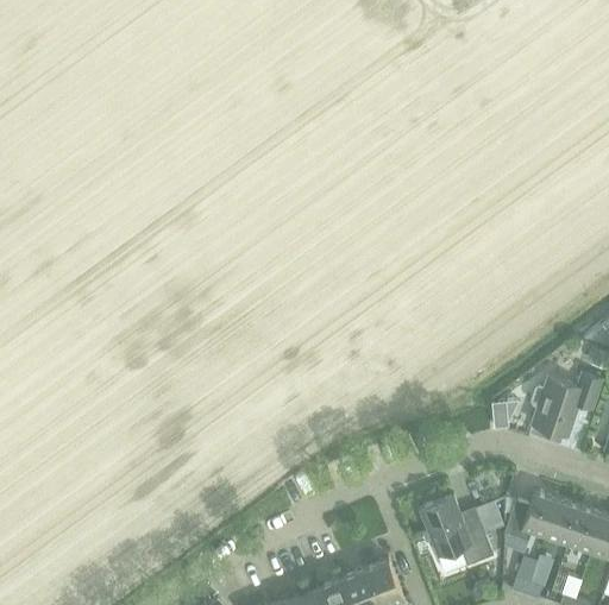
[(608,317),(584,338),(608,345),(608,317)]
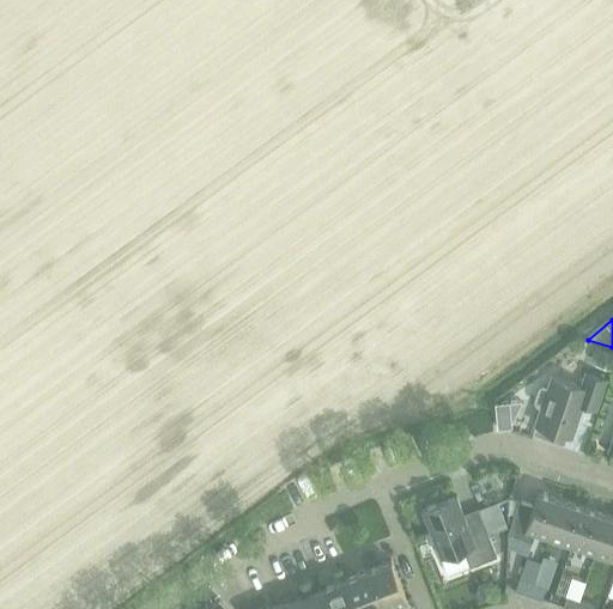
[(611,373),(612,365),(612,355),(599,352),(595,367),(611,373)]
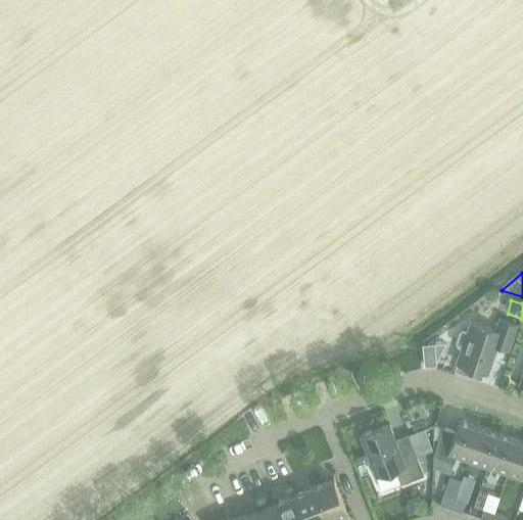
[(471,324),(467,334),(464,332),(461,334),(457,344),(459,348),(462,349),(457,365),(473,370),(487,375),(497,347),(509,351),(517,327),(500,321),(495,332),(471,324)]
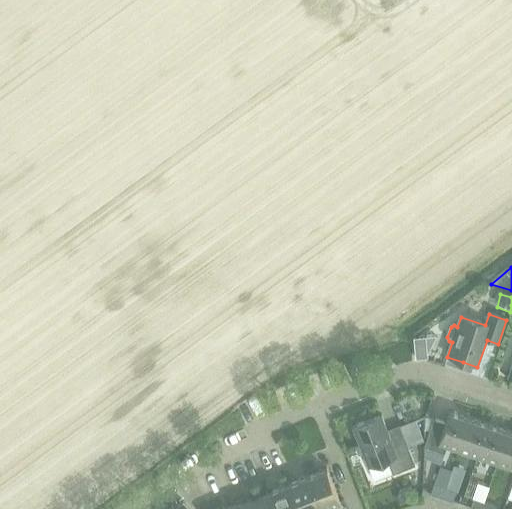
[(447,449),(451,451),(462,417),(449,413),(445,424),(434,420),(434,422),(425,448),(445,455),(447,449)]
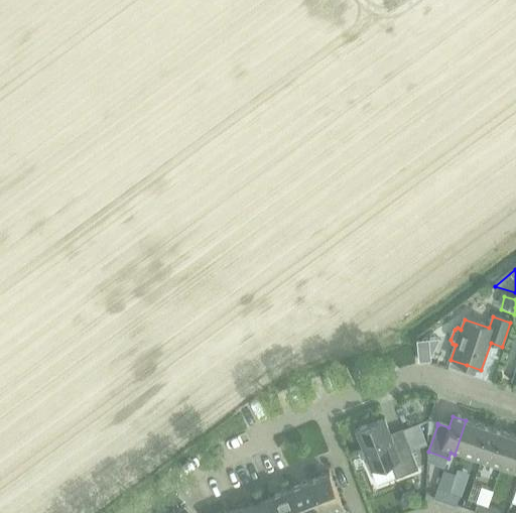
[(466,420),(455,455),(462,457),(479,463),(490,428),(466,420)]
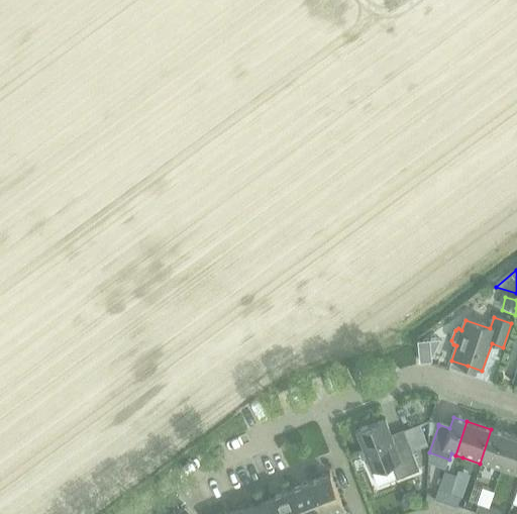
[(397,481),(419,473),(408,442),(395,447),(386,422),(356,433),(364,450),(372,473),(391,465),(397,481)]
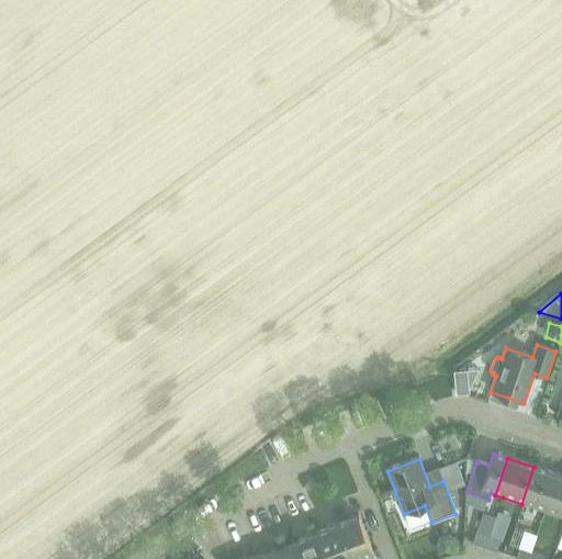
[(456,462),(439,469),(444,481),(460,474),(456,462)]
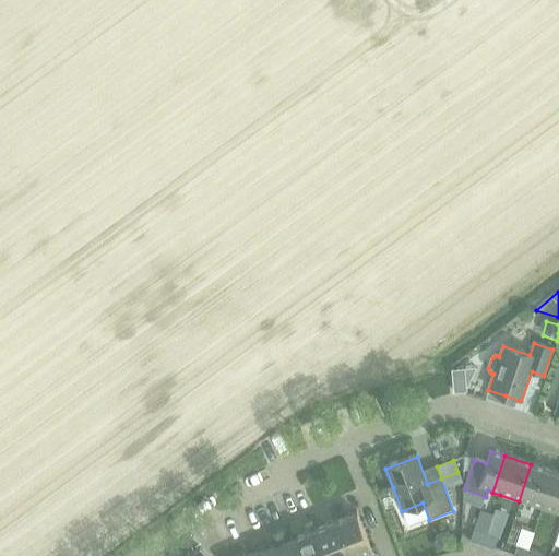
[(531,464),(519,501),(543,509),(545,510),(557,473),(531,464)]
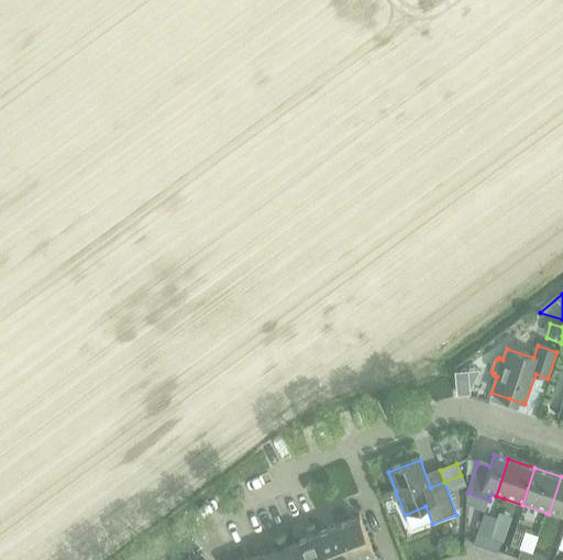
[(562,478),(561,476),(549,514),(562,518),(562,478)]
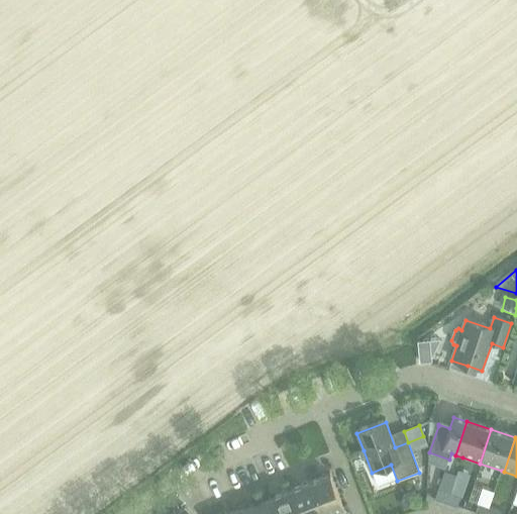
[(311,484),(322,513),(341,513),(344,512),(343,508),(330,477),(311,484)]
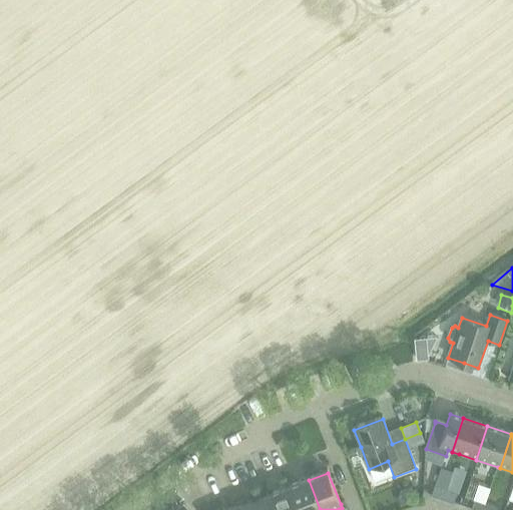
[(450,479),(446,491),(457,495),(461,482),(450,479)]
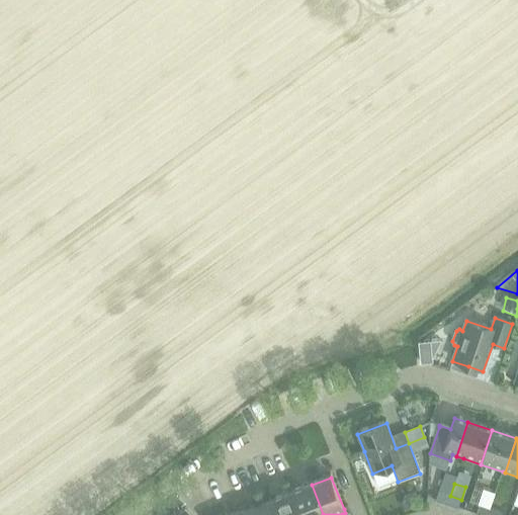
[(292,493),(300,514),(323,514),(312,485),(292,493)]
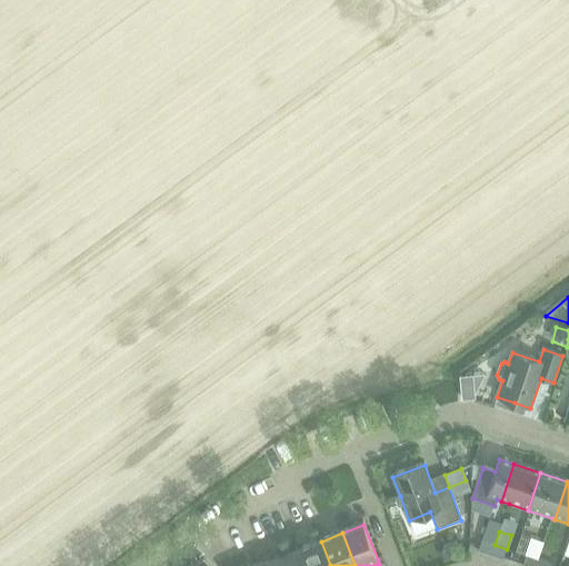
[(330,565),(321,542),(300,549),(306,565),(330,565)]
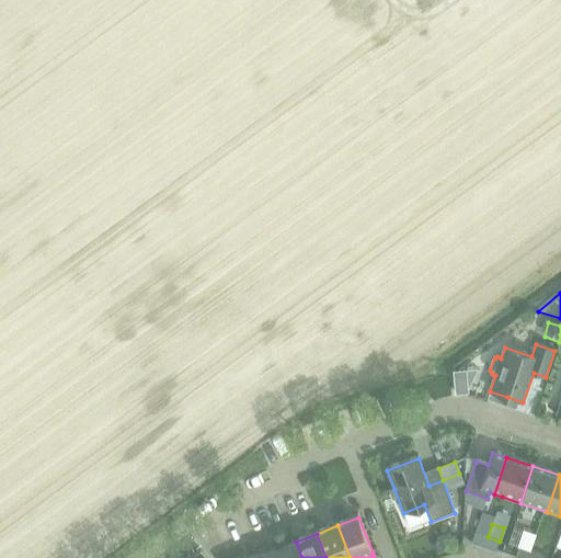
[(476,534),(472,543),(496,551),(500,542),(488,537),(476,534)]
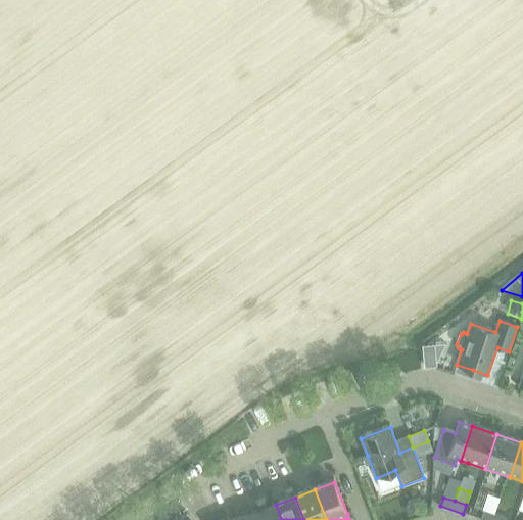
[(256,512),(259,519),(281,519),(276,505),(256,512)]
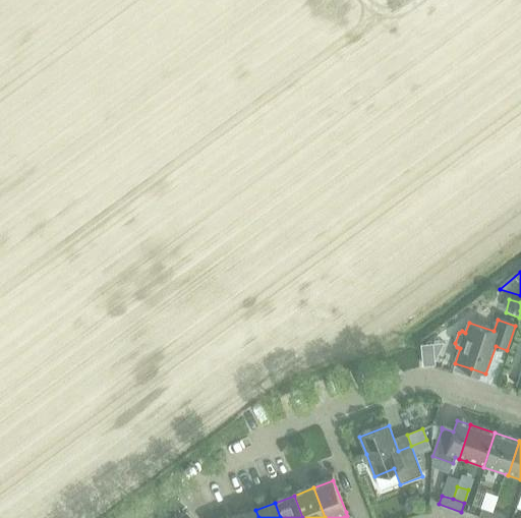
[(482,509),(478,517),(491,517),(494,513),(482,509)]
